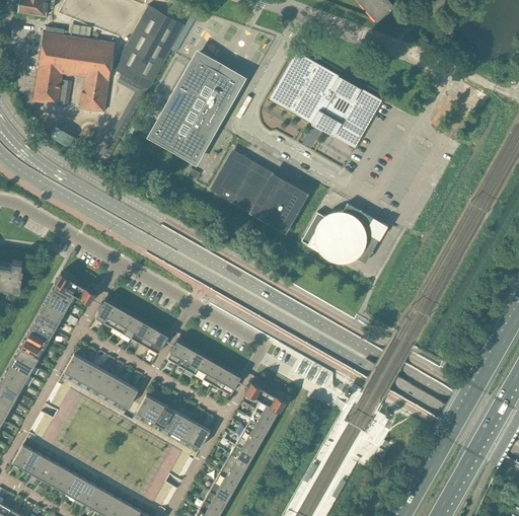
[(54,1),(51,0),(19,0),(17,14),(46,19),(47,10),(53,11),(54,1)]
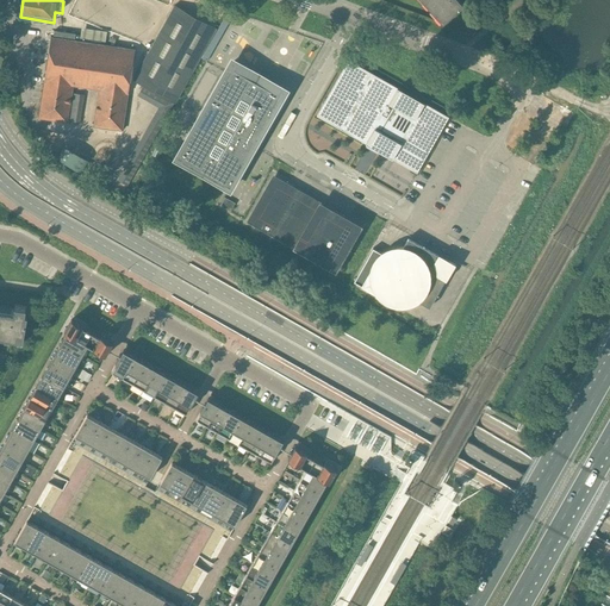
[(418,0),(442,26),(462,7),(462,6),(459,10),(449,0),(418,0)]
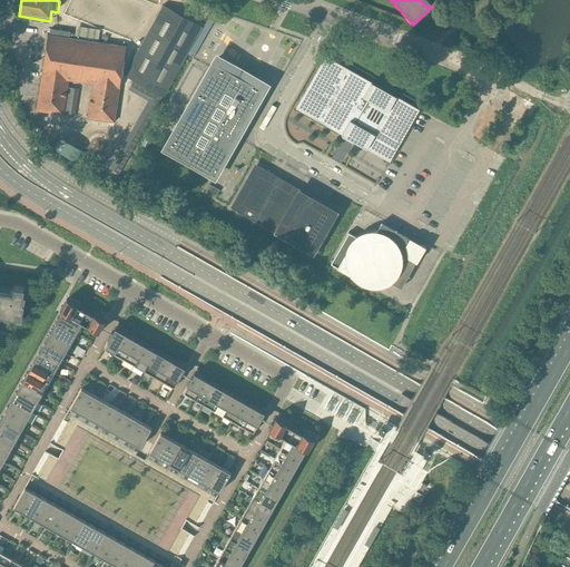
[(161,8),(123,77),(163,99),(202,29),(161,8)]
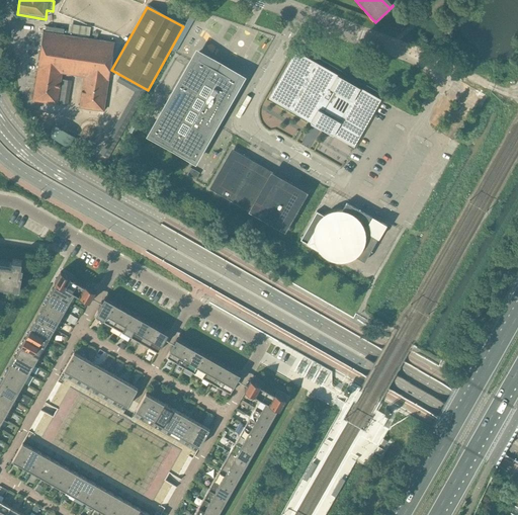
[(113,46),(64,37),(65,31),(47,29),(46,35),(44,34),(45,32),(44,32),(37,72),(38,72),(33,103),(54,106),(57,106),(62,75),(85,79),(80,110),(103,113),(108,82),(114,44),(113,44),(113,46)]
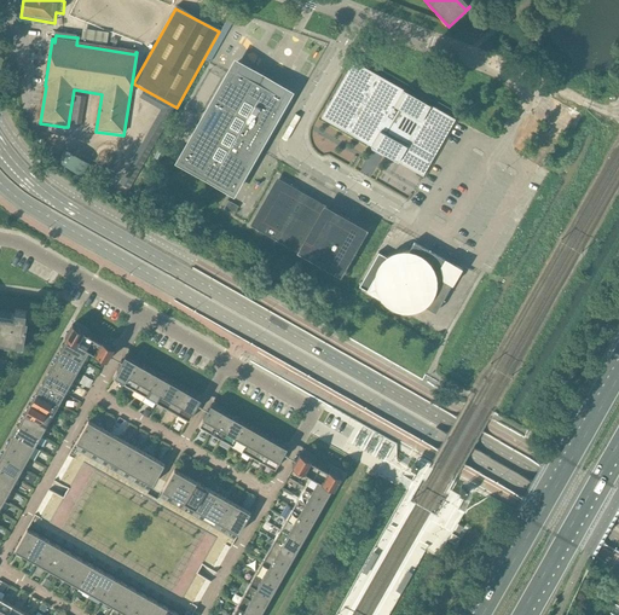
[(429,168),(455,122),(456,122),(353,64),(325,115),(323,117),(320,121),(372,150),(374,149),(417,174),(417,175),(423,179),(428,170),(429,168)]
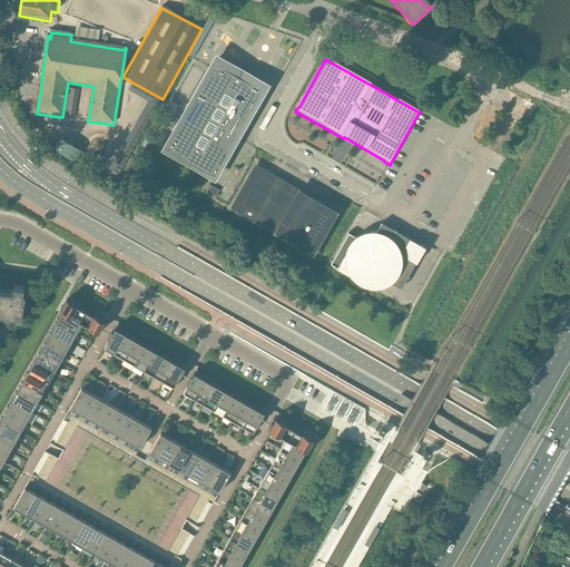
[(219,68),(218,69),(214,66),(166,150),(170,153),(170,154),(185,163),(186,159),(197,165),(195,168),(209,177),(210,176),(215,178),(263,95),(258,91),(258,90),(244,82),(243,85),(232,79),(234,77),(219,68)]
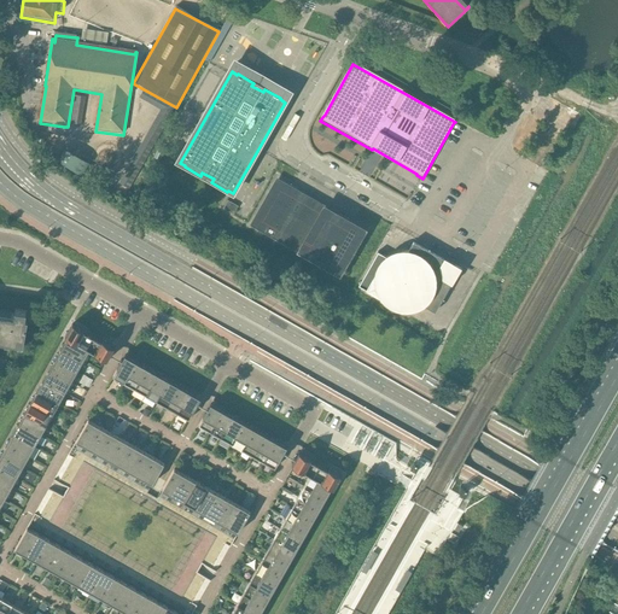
[(121,187),(128,192),(175,109),(143,91),(139,98),(163,111),(121,187)]
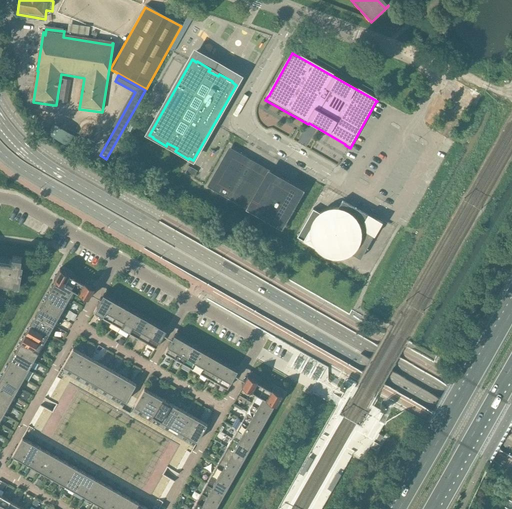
[(66,107),(70,82),(62,81),(58,106),(66,107)]
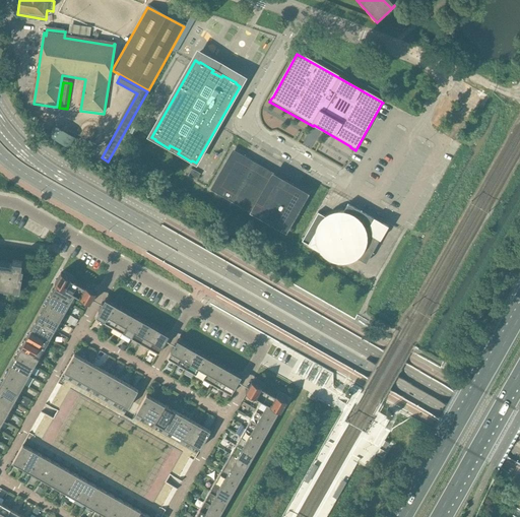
[(54,127),(48,137),(69,150),(75,139),(54,127)]
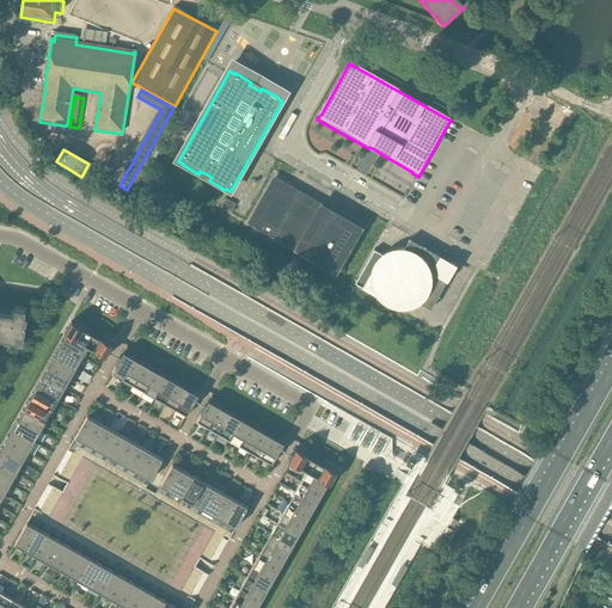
[(256,223),(252,229),(337,277),(363,229),(324,207),(322,210),(293,194),(295,191),(280,182),(276,188),(274,185),(254,222),(256,223)]
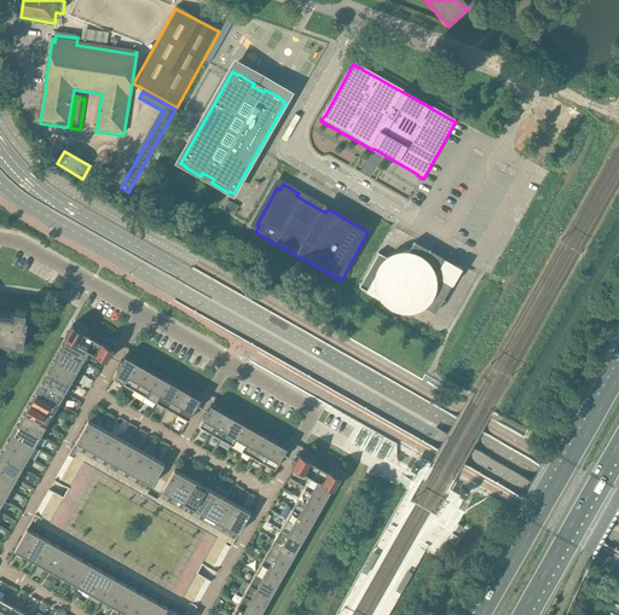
[(414,245),(409,254),(387,260),(379,255),(359,289),(368,294),(368,295),(403,315),(424,309),(435,315),(452,288),(462,271),(445,261),(445,262),(414,245)]
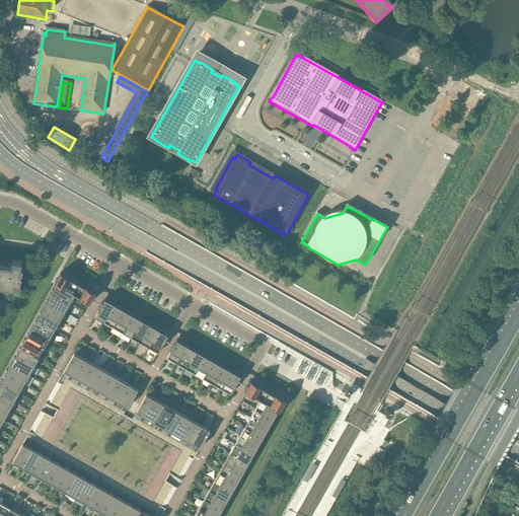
[(0,289),(19,293),(23,271),(21,271),(22,265),(13,264),(12,270),(0,267),(0,289)]
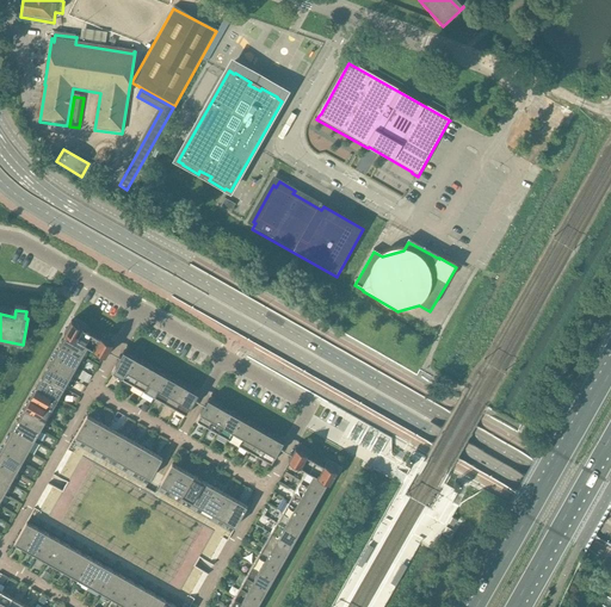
[(84,332),(84,330),(72,323),(65,336),(67,338),(67,336),(79,344),(85,333),(84,332)]
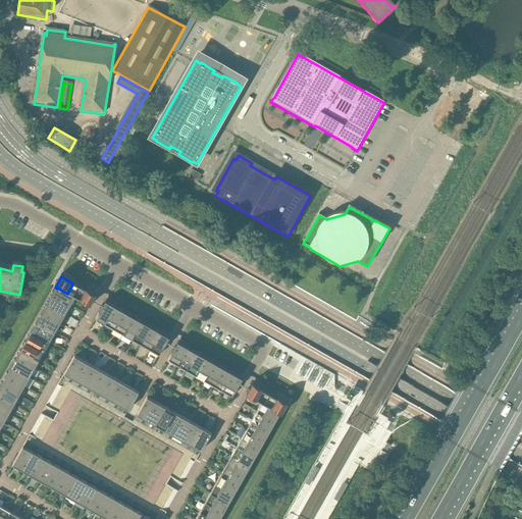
[(72,284),(67,294),(75,298),(74,299),(79,301),(84,291),(72,284)]
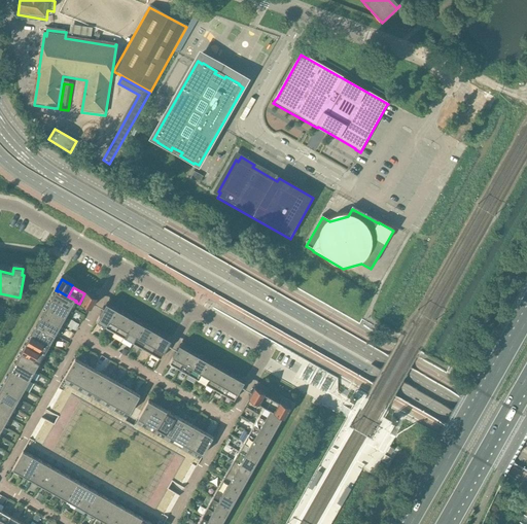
[(71,310),(75,302),(76,301),(68,297),(58,290),(58,291),(53,300),(71,310)]
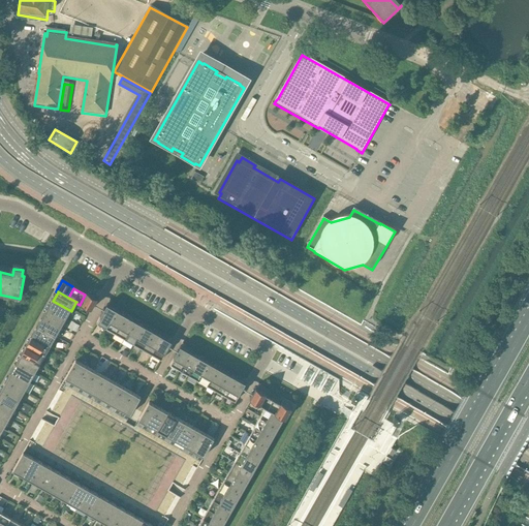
[(98,301),(87,295),(87,296),(85,295),(80,305),(92,312),(98,301)]
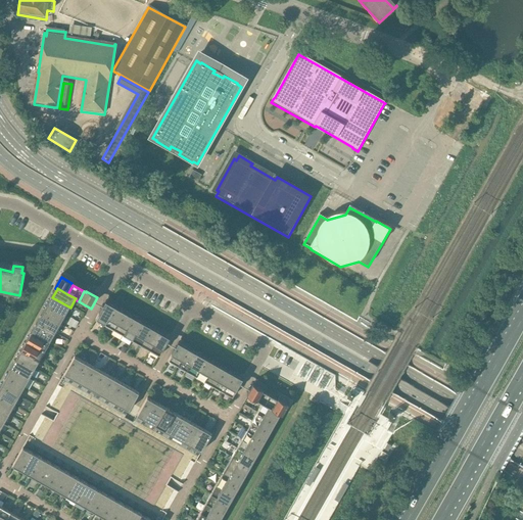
[(47,306),(65,317),(70,308),(52,297),(47,306)]
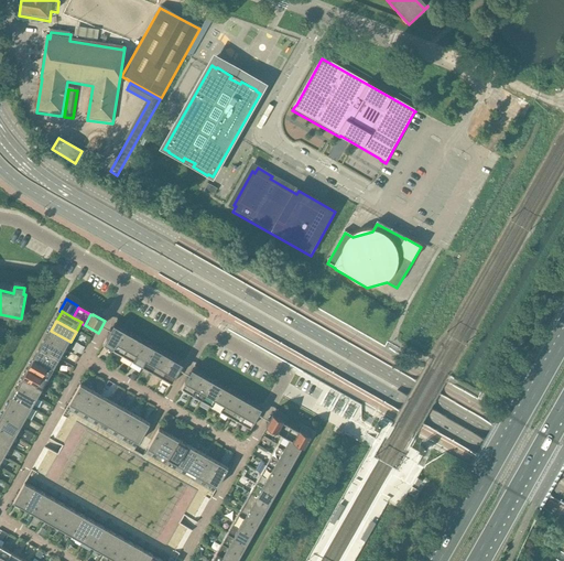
[(114,327),(111,332),(102,347),(114,353),(125,333),(114,327)]
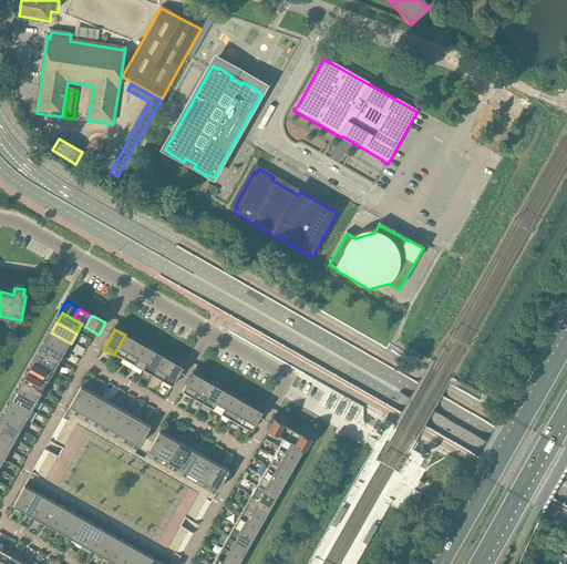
[(45,342),(65,354),(71,344),(51,332),(45,342)]
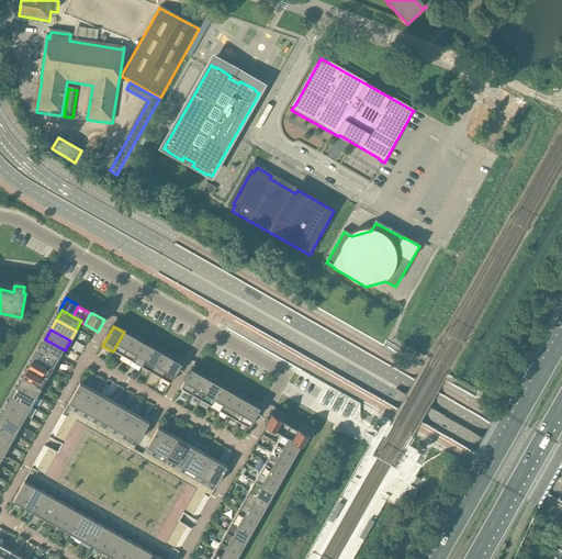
[(123,357),(134,337),(124,332),(113,351),(123,357)]
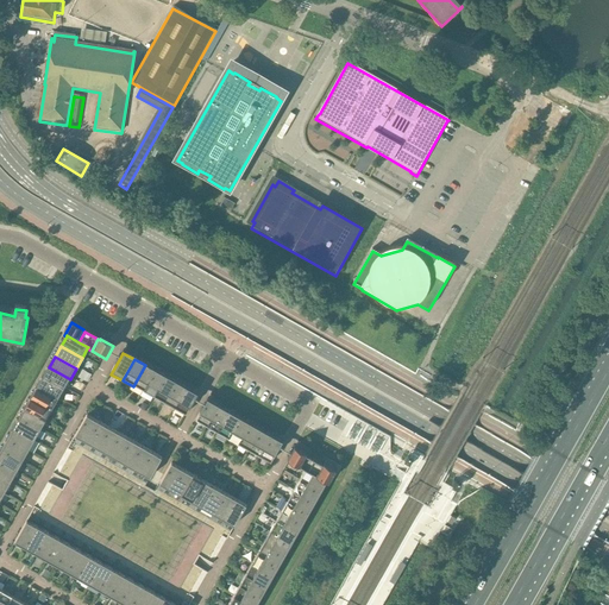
[(145,365),(133,386),(144,392),(156,371),(145,365)]
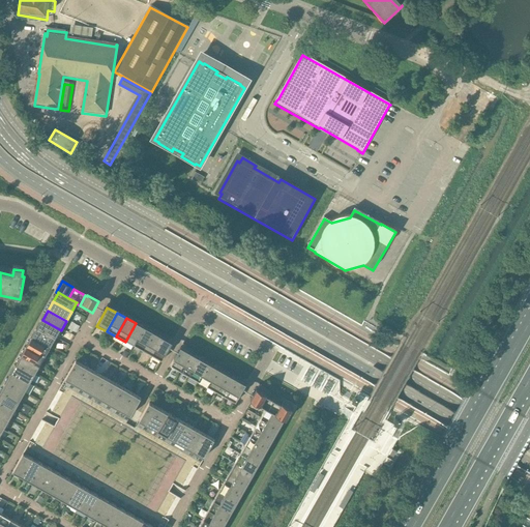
[(61,330),(42,320),(37,329),(56,340),(61,330)]
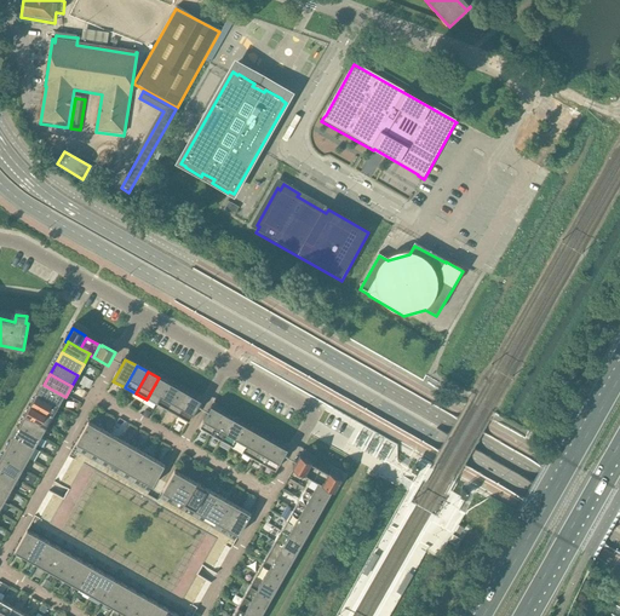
[(159,378),(147,399),(156,406),(168,384),(159,378)]
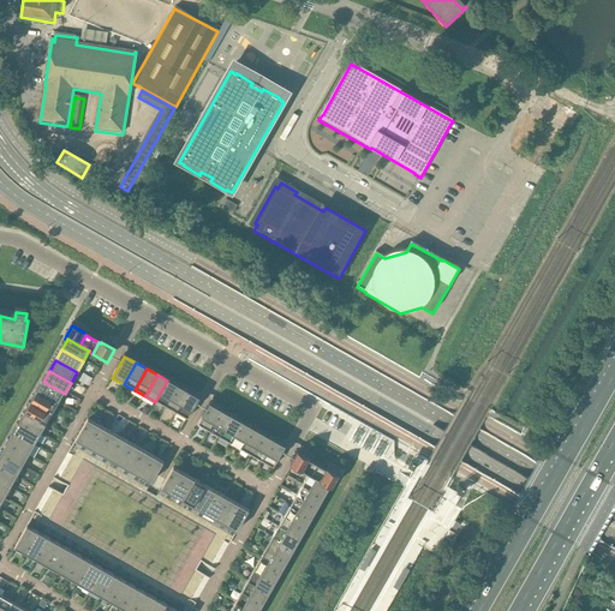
[(85,378),(82,385),(89,389),(93,382),(85,378)]
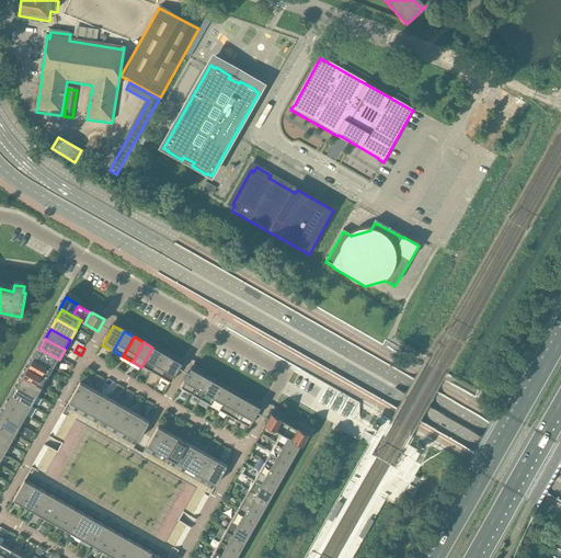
[(152,348),(141,367),(151,373),(162,354),(152,348)]
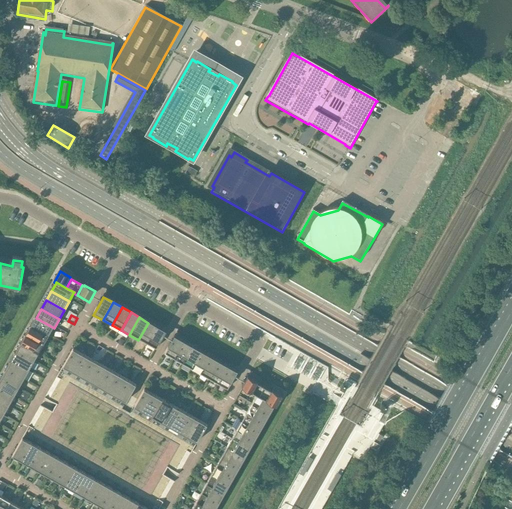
[(31,327),(49,337),(54,328),(36,318),(31,327)]
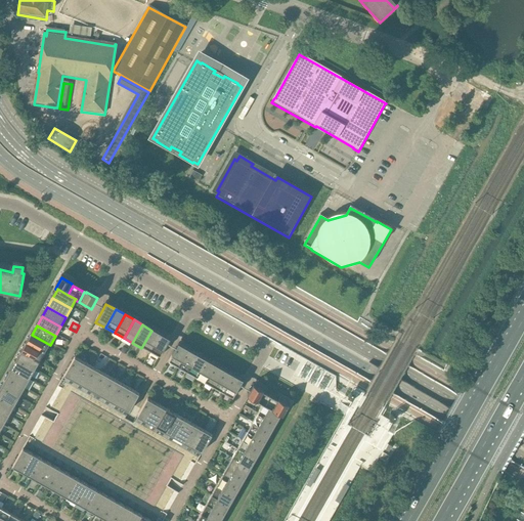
[(151,331),(141,348),(150,353),(161,336),(151,331)]
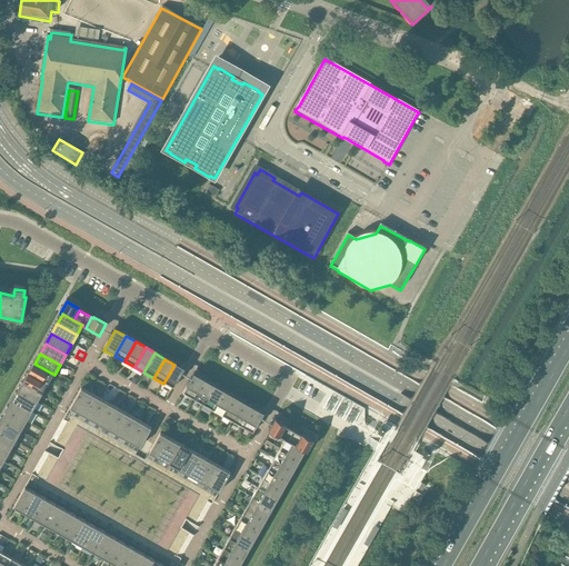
[(29,374),(48,385),(55,375),(35,364),(29,374)]
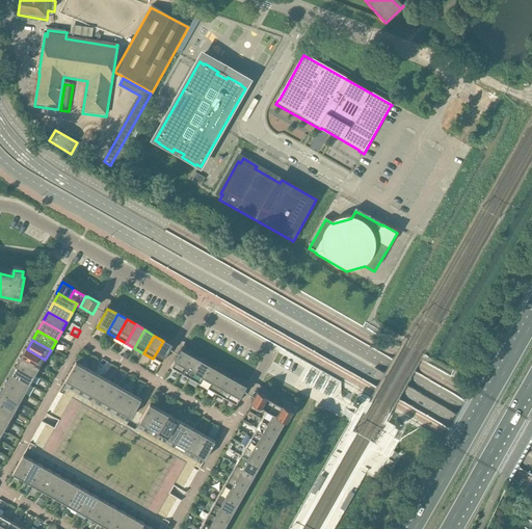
[(162,364),(173,346),(163,341),(153,359),(162,364)]
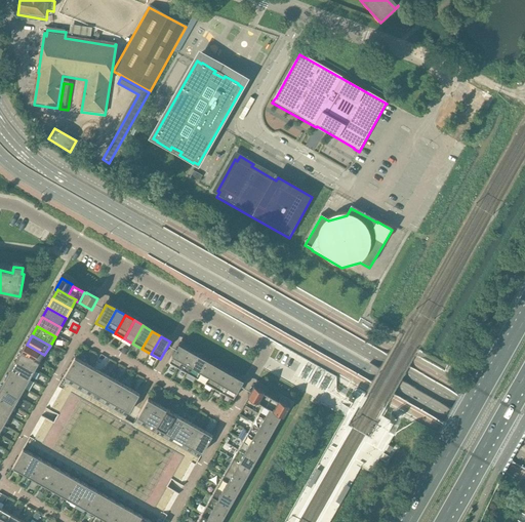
[(22,354),(39,364),(44,355),(27,345),(22,354)]
